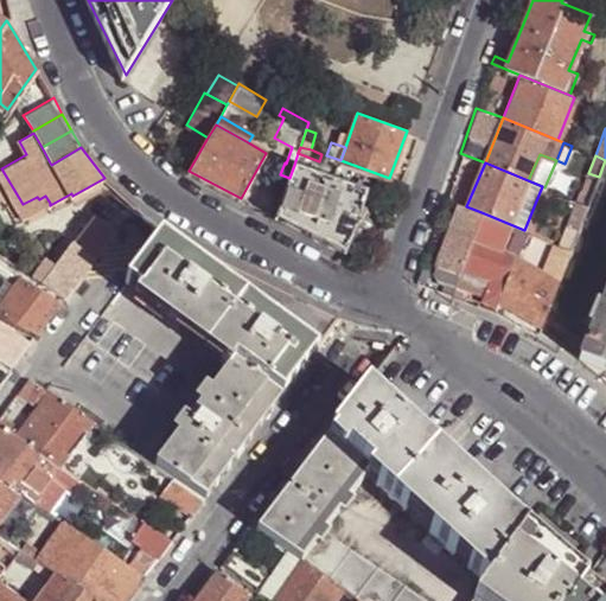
[(276,216),(346,251),(348,244),(355,247),(363,225),(356,223),(359,213),(365,216),(377,180),(363,176),(362,177),(359,184),(358,189),(331,178),(333,172),(329,171),(326,177),(294,165),(289,178),(276,216)]
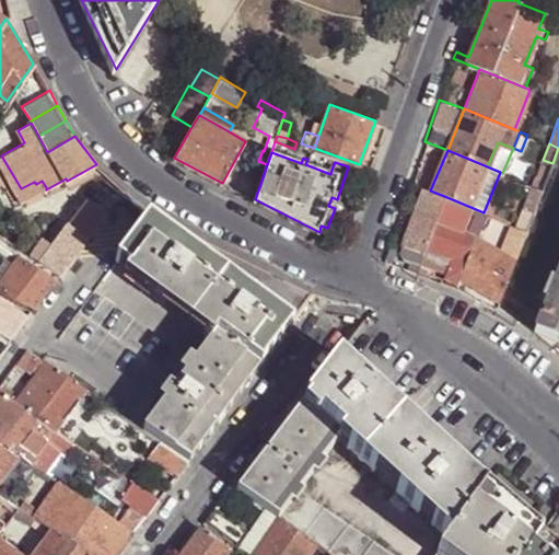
[(21,188),(1,155),(0,155),(0,161),(18,191),(21,188)]
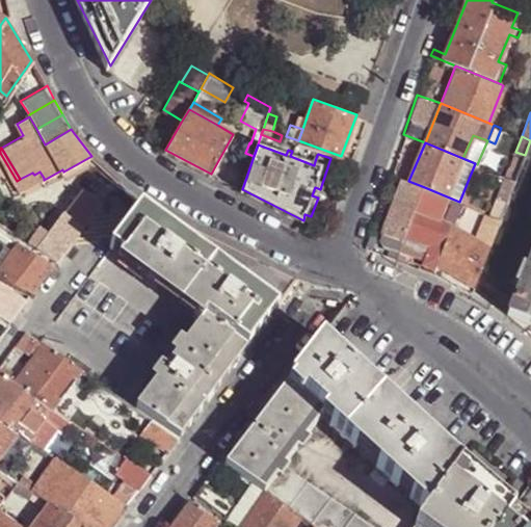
[(17,181),(0,153),(0,166),(16,194),(22,190),(17,181)]
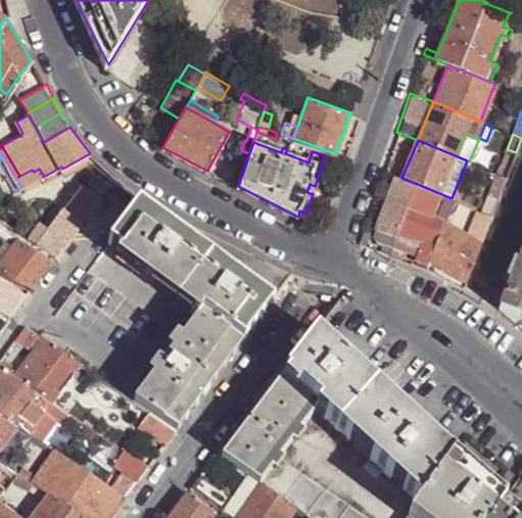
[(21,187),(43,175),(39,169),(34,172),(32,170),(19,176),(16,178),(21,187)]
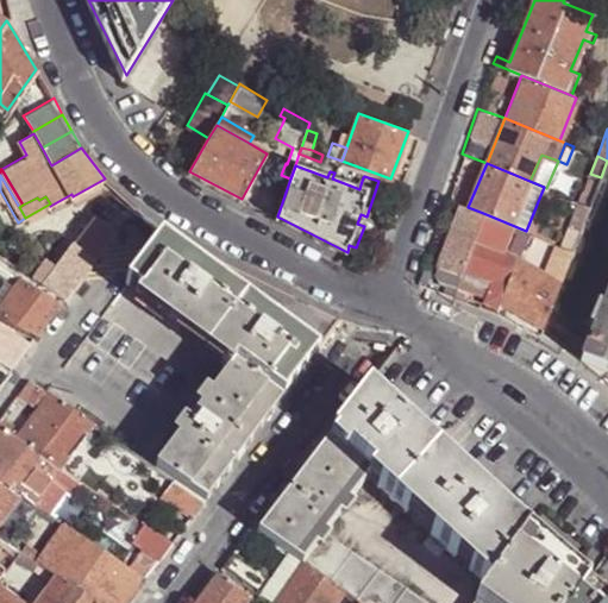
[(562,246),(571,249),(589,205),(581,202),(570,225),(562,246)]
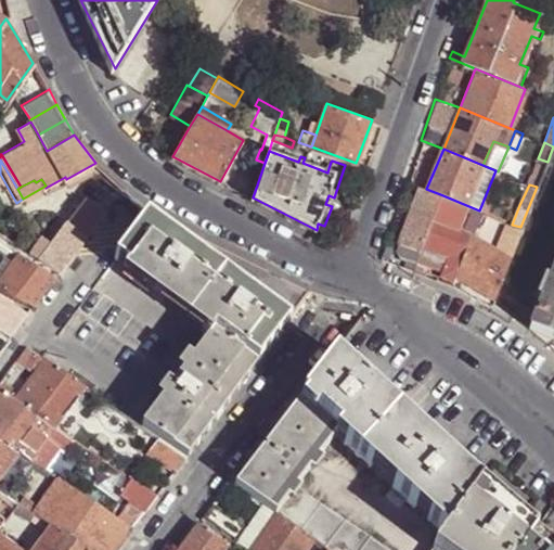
[(422,244),(440,194),(426,189),(420,187),(396,247),(399,254),(407,256),(415,259),(416,259),(422,244)]
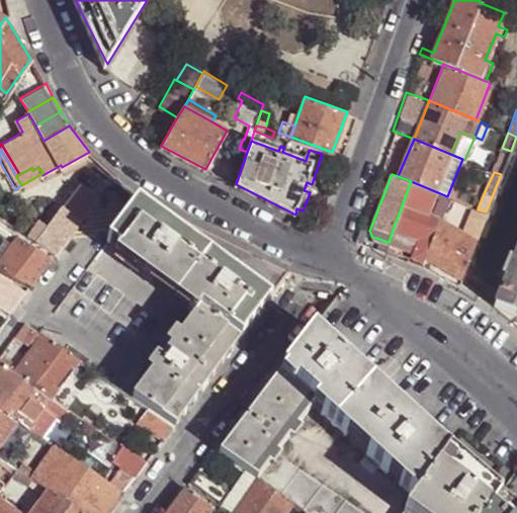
[(81,218),(98,195),(78,181),(61,203),(81,218)]
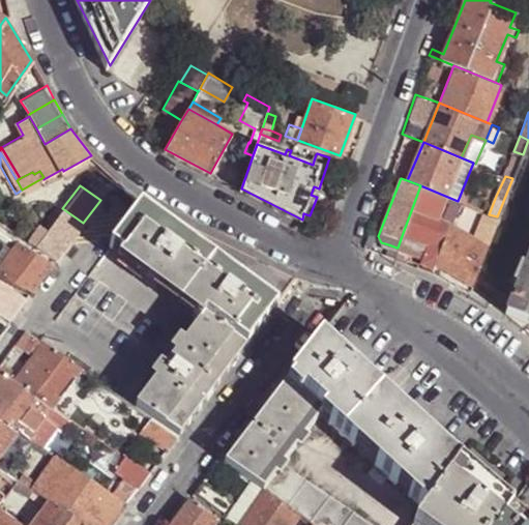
[(433,265),(458,206),(446,202),(439,220),(437,219),(445,196),(420,185),(403,233),(429,243),(422,258),(421,261),(433,265)]
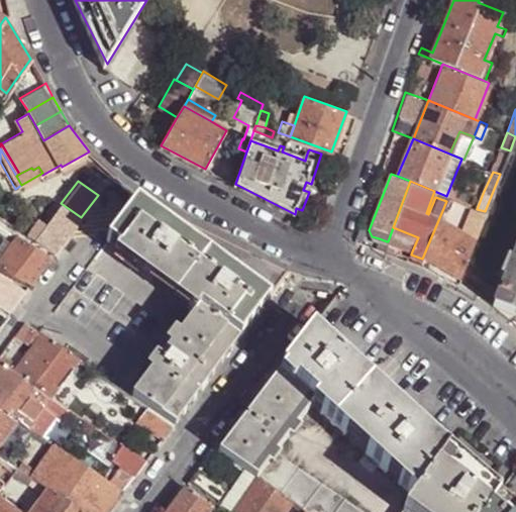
[(471,206),(477,209),(484,191),(478,189),(471,206)]
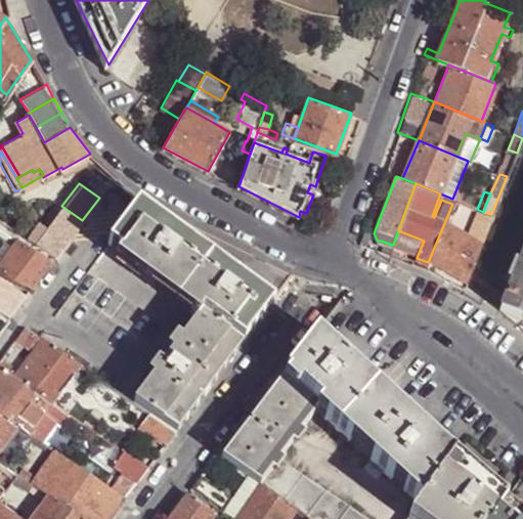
[(36,333),(80,362),(147,411),(175,430),(272,299),(137,200),(36,333)]
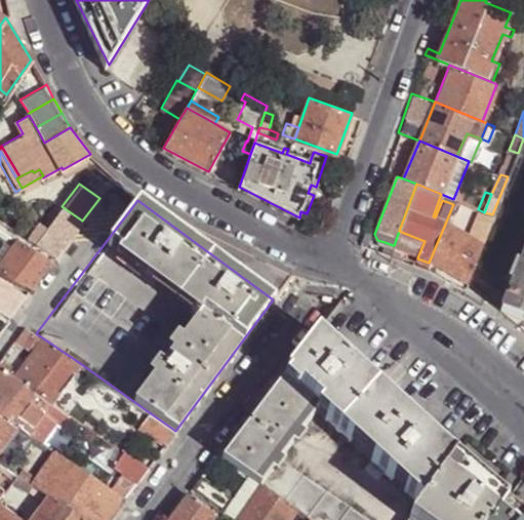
[(435,263),(467,280),(492,214),(484,212),(478,209),(469,235),(450,225),(453,221),(449,220),(455,205),(453,204),(429,263),(433,266),(435,263)]
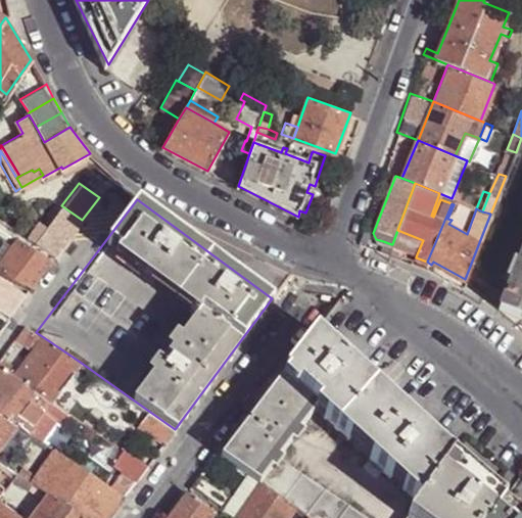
[(55,254),(82,220),(61,205),(46,226),(35,242),(55,254)]
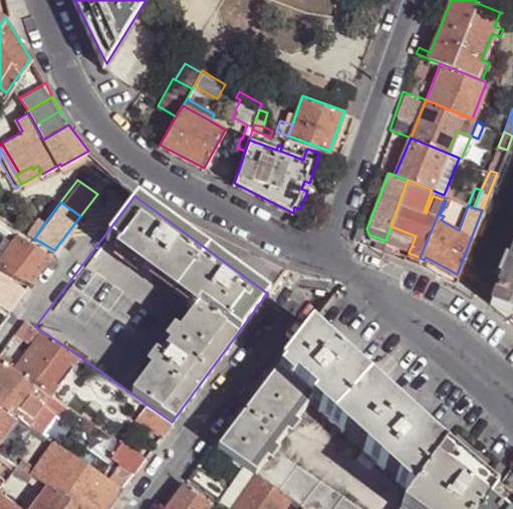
[(45,222),(38,217),(35,222),(26,232),(34,238),(45,222)]
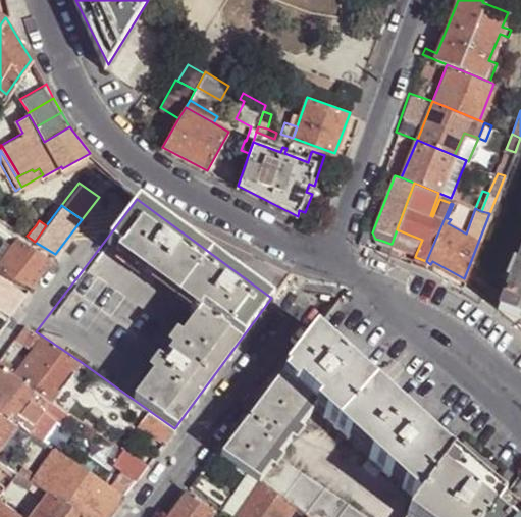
[(422,240),(397,229),(392,244),(400,247),(416,254),(422,240)]
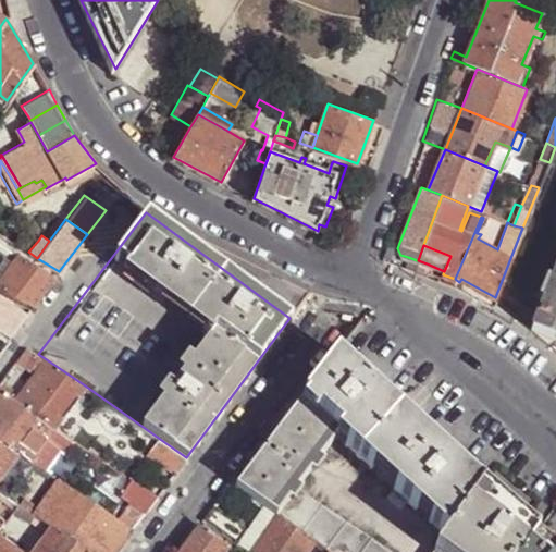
[(0,286),(33,306),(54,277),(17,253),(0,276),(0,286)]
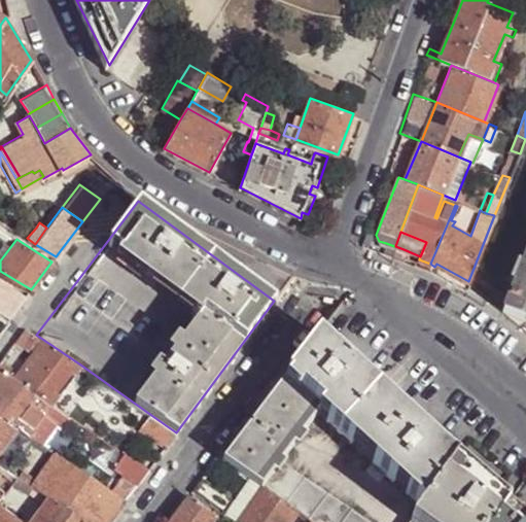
[(525,248),(521,262),(516,259),(507,279),(513,281),(501,309),(525,319),(525,248)]
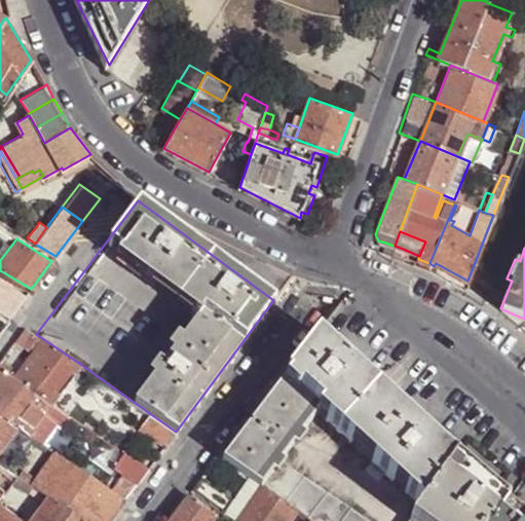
[(0,311),(6,315),(22,293),(0,280),(0,311)]
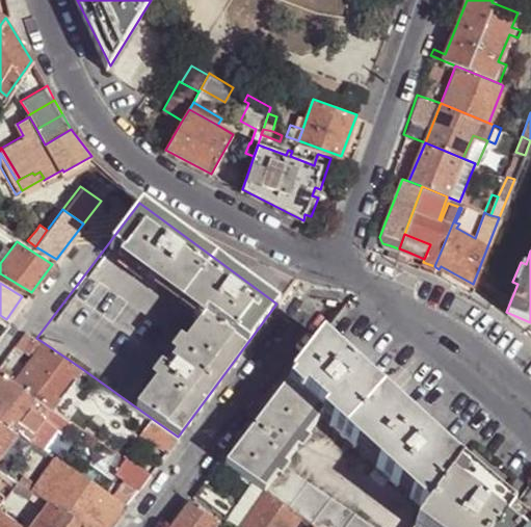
[(12,378),(52,406),(81,368),(36,338),(24,328),(15,340),(32,353),(12,378)]
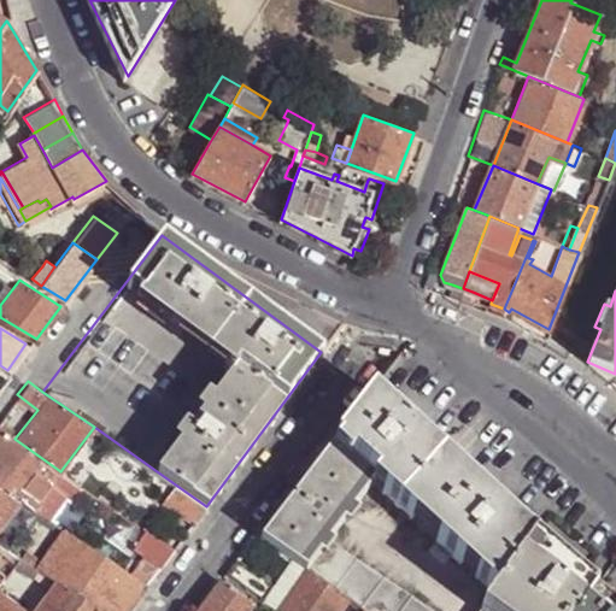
[(370,388),(334,435),(377,473),(386,480),(381,486),(410,512),(415,506),(428,517),(440,528),(435,534),(461,557),(467,552),(479,564),(475,569),(493,586),(532,530),(497,501),(432,441),(370,388)]
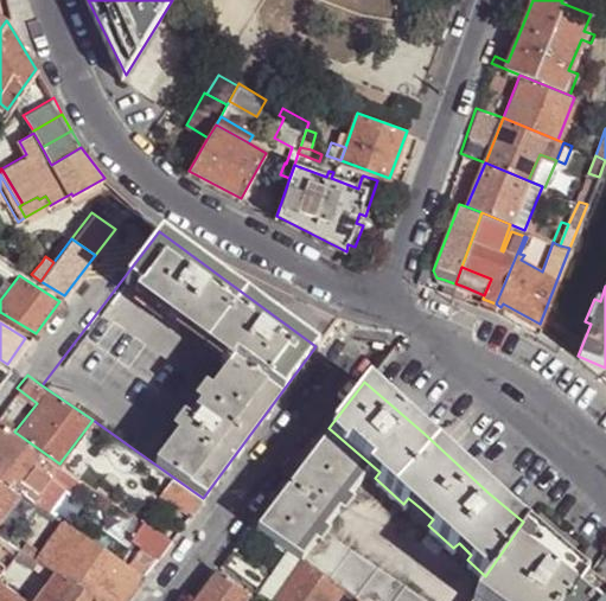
[(4,416),(0,422),(7,427),(12,421),(4,416)]
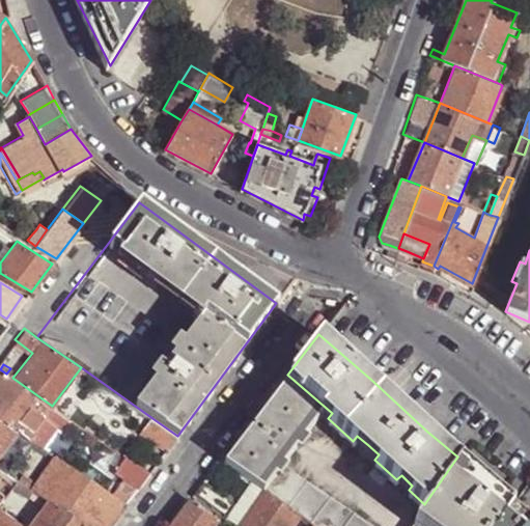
[(0,417),(18,430),(28,437),(52,406),(12,378),(6,374),(0,369),(0,417)]
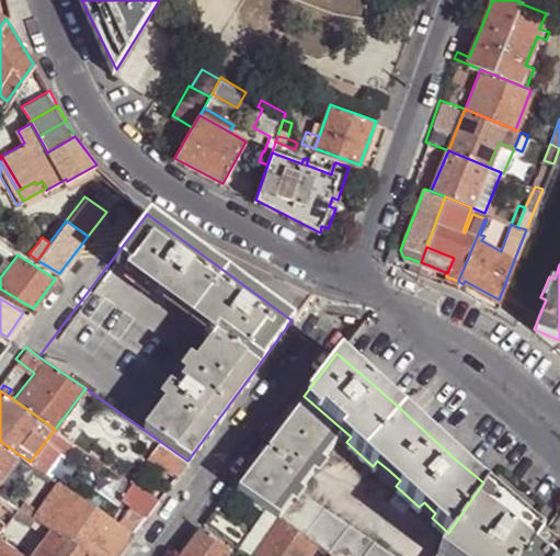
[(304,396),(281,428),(321,457),(338,434),(343,430),(304,396)]
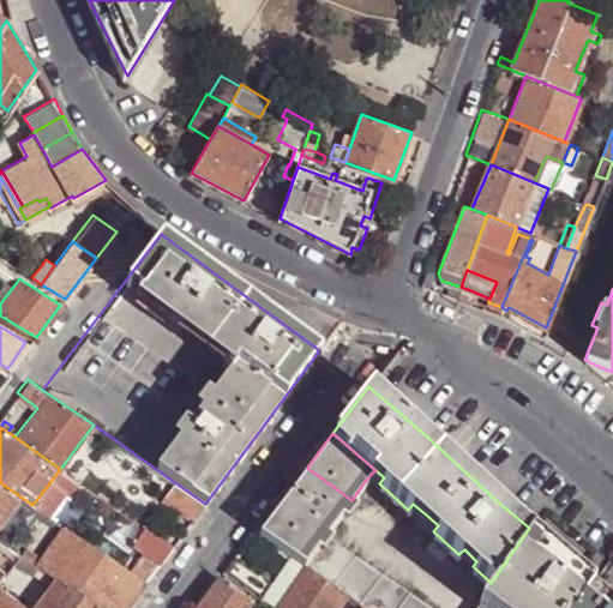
[(295,482),(293,486),(298,489),(300,486),(341,516),(352,500),(307,468),(295,482)]
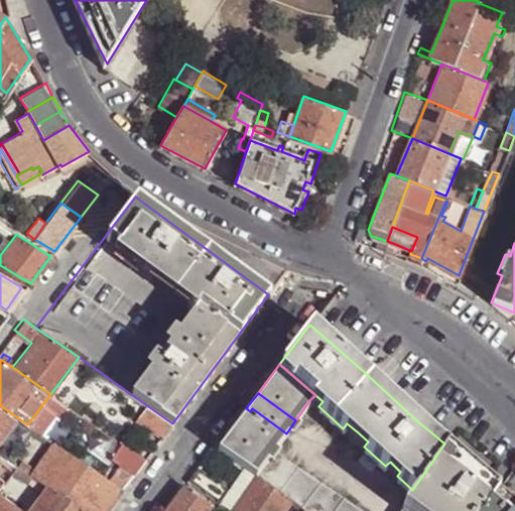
[(323,401),(315,395),(310,399),(318,406),(323,401)]
